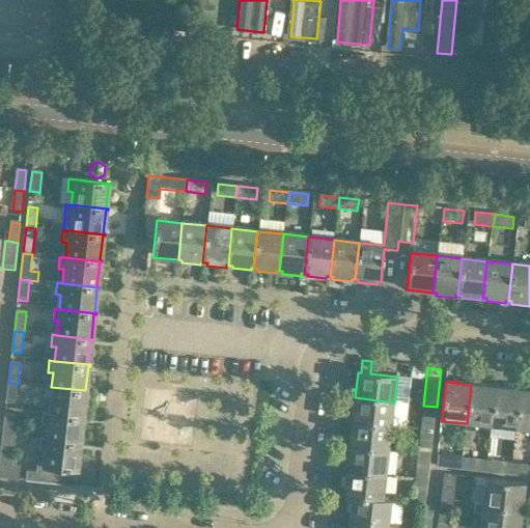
[(477,425),(492,426),(496,387),(480,386),(480,382),(479,382),(479,386),(471,385),(467,423),(466,432),(476,433),(477,425)]
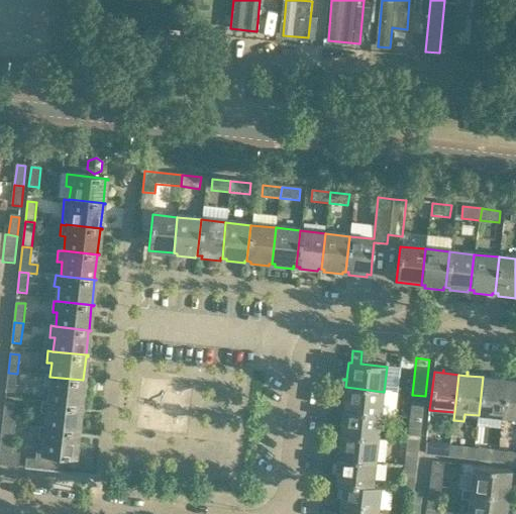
[(8,373),(6,393),(15,394),(17,374),(8,373)]
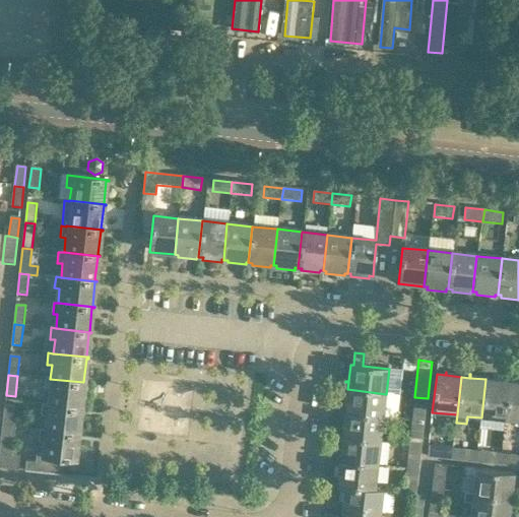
[(481,417),(506,421),(510,382),(495,380),(495,377),(494,377),(494,380),(485,379),(481,417)]
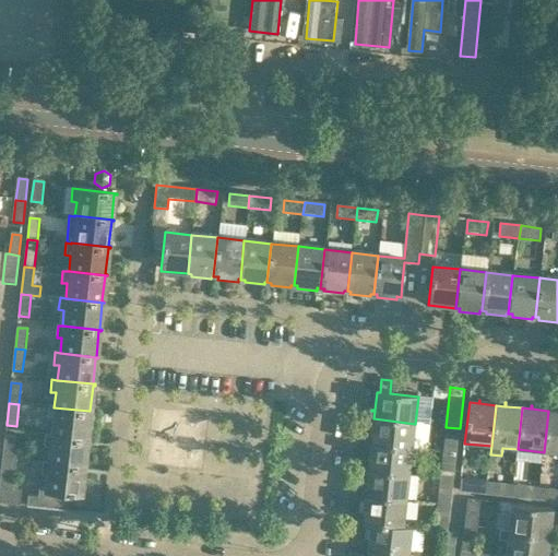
[(52,420),(51,435),(86,438),(90,413),(92,413),(92,412),(90,411),(54,407),(49,406),(47,420),(52,420)]
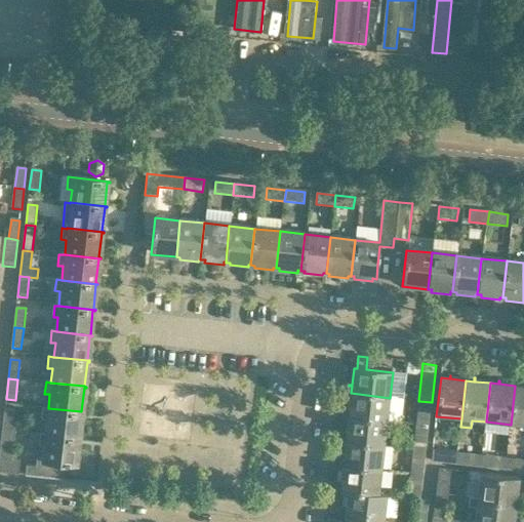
[(511,425),(523,426),(523,384),(523,387),(515,386),(511,425)]
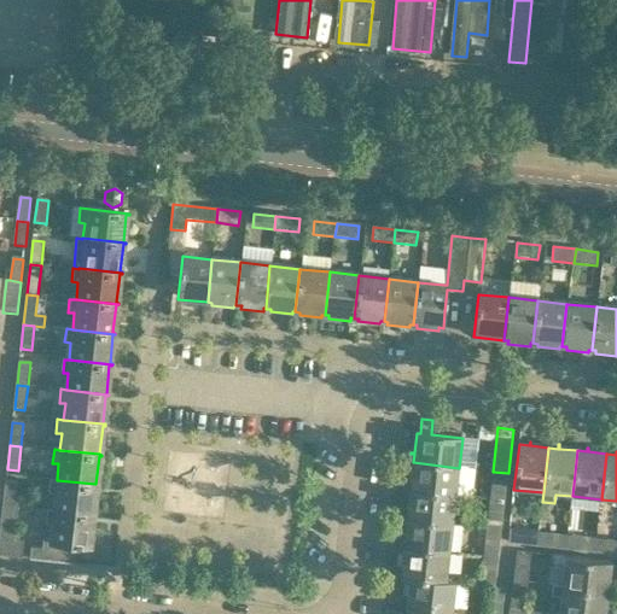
[(411,483),(411,491),(455,497),(459,468),(413,462),(411,481),(407,481),(407,483),(411,483)]
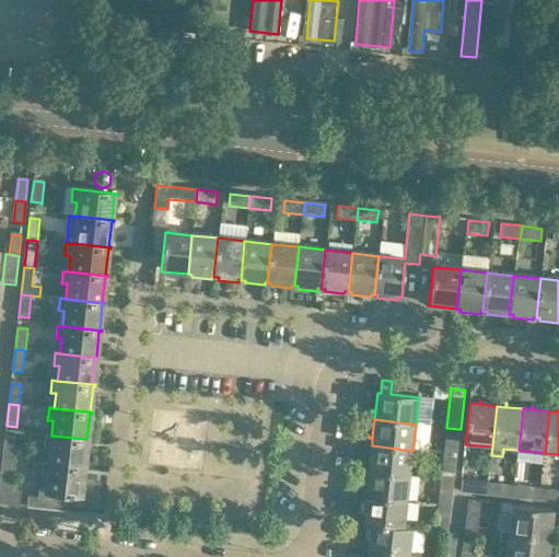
[(446,428),(444,454),(457,455),(461,429),(446,428)]
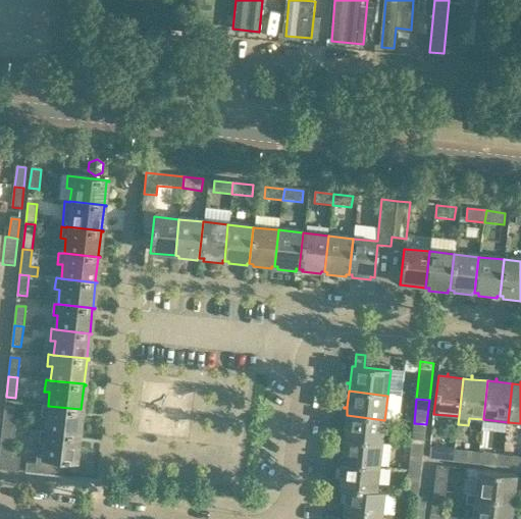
[(46,417),(45,431),(79,435),(81,411),(83,411),(83,410),(81,409),(48,406),(43,405),(42,417),(46,417)]
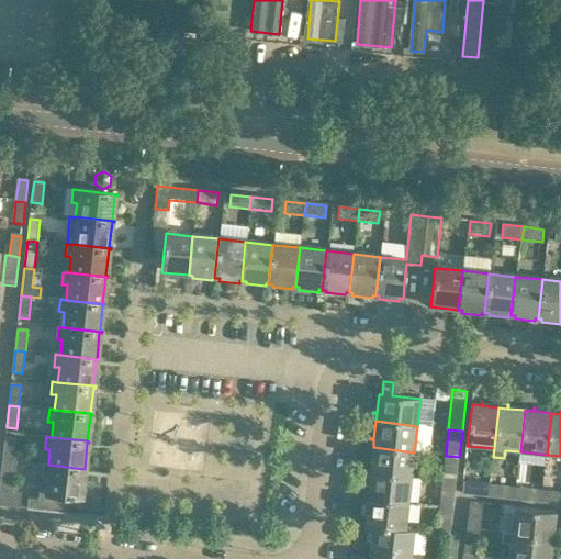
[(6,439),(3,460),(13,461),(15,440),(6,439)]
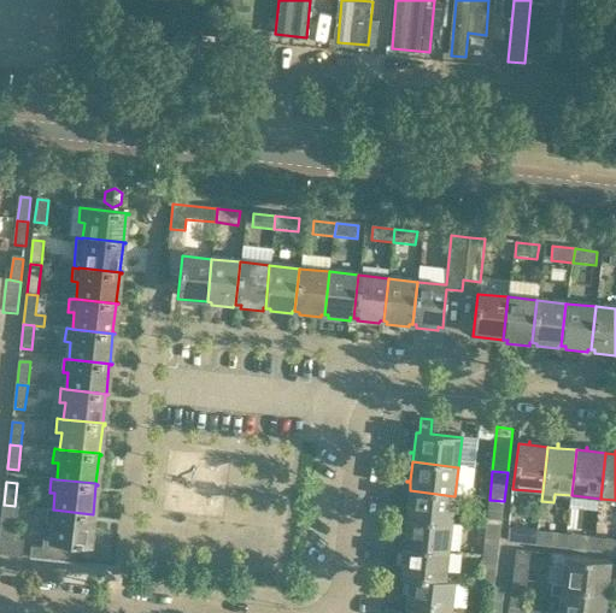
[(408,511),(406,519),(452,525),(455,496),(410,490),(408,510),(404,510),(404,511),(408,511)]
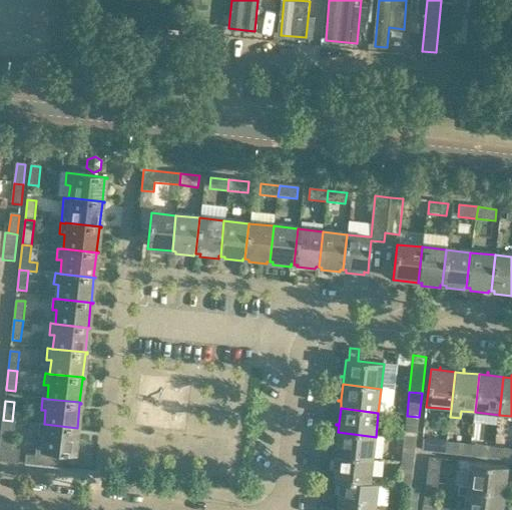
[(407,416),(404,440),(416,441),(419,417),(407,416)]
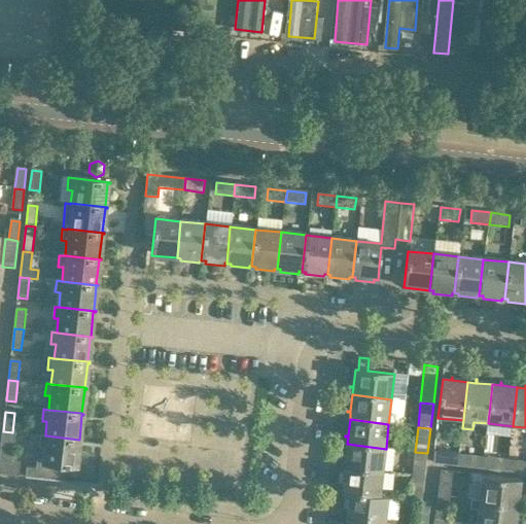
[(3,431),(0,459),(0,474),(19,477),(20,477),(21,464),(12,463),(15,433),(12,432),(3,431)]
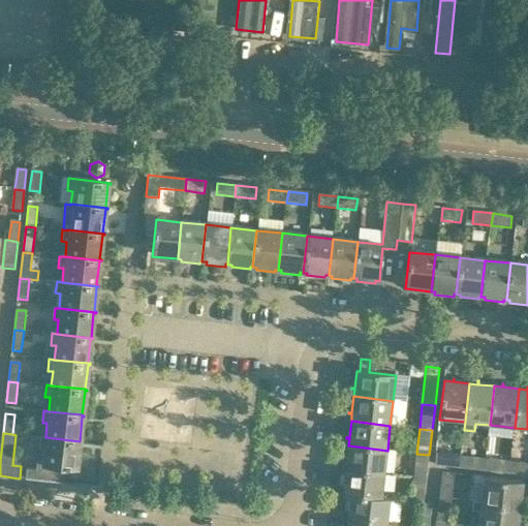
[(80,441),(45,437),(40,436),(39,449),(44,449),(42,463),(37,462),(36,470),(26,469),(25,480),(64,484),(64,482),(63,482),(64,467),(79,468),(79,467),(76,466),(80,442),(81,442),(81,441),(80,441)]
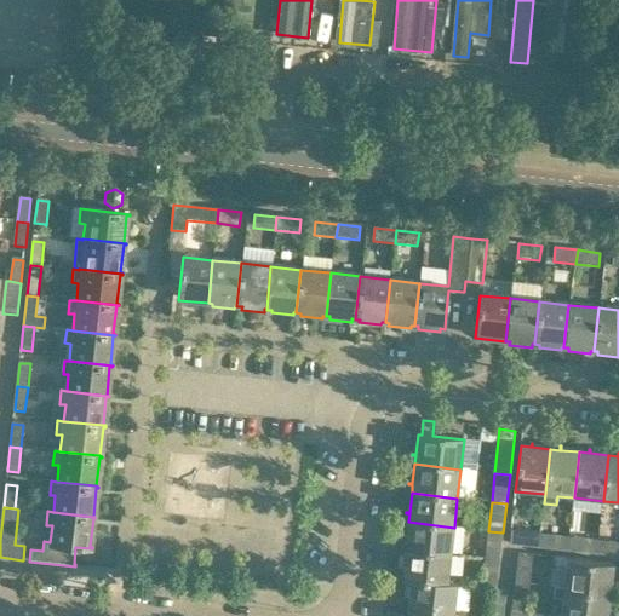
[(406,542),(405,551),(451,557),(454,528),(408,522),(407,527),(403,525),(402,542),(406,542)]
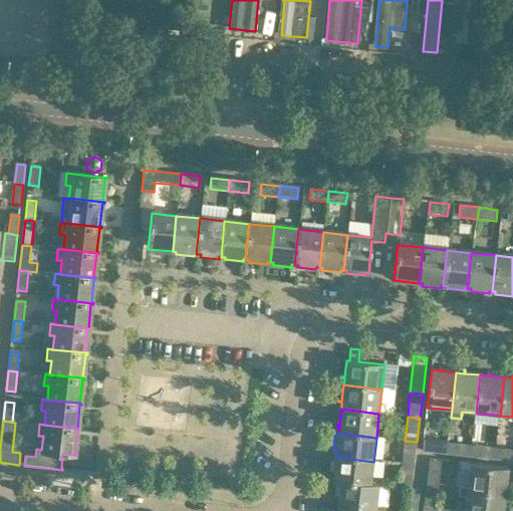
[(423,453),(447,456),(448,444),(424,441),(423,453)]
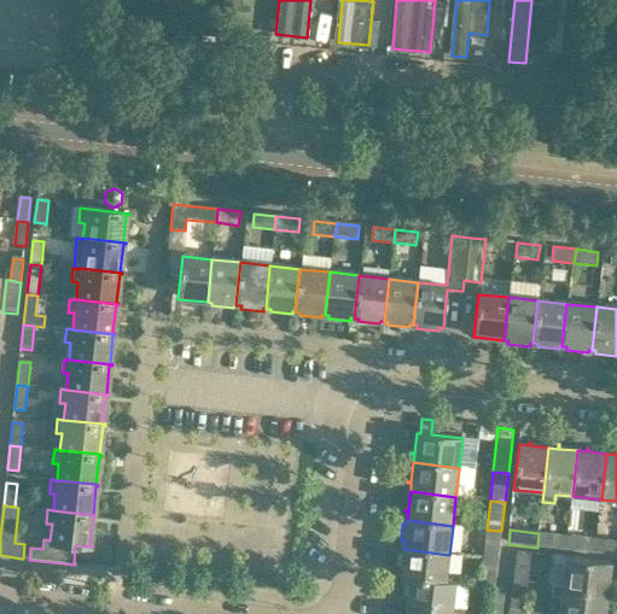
[(537,548),(566,550),(568,536),(539,533),(537,548)]
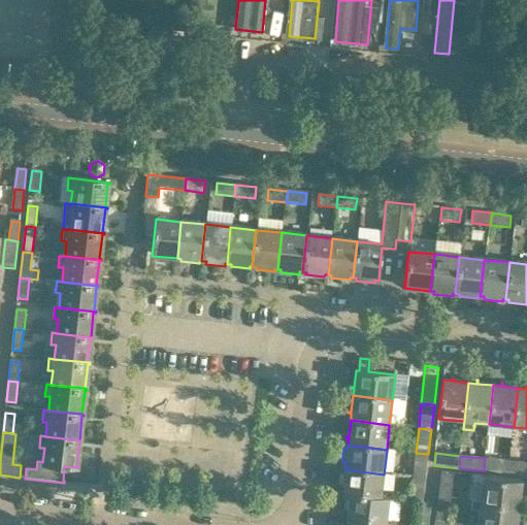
[(484,470),(508,473),(509,461),(485,458),(484,470)]
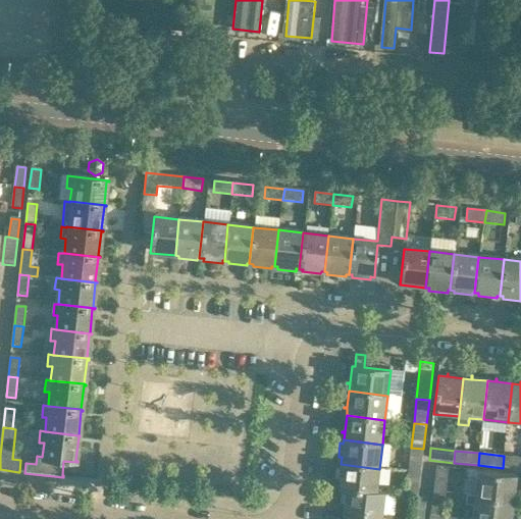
[(503,468),(520,469),(520,458),(504,456),(503,468)]
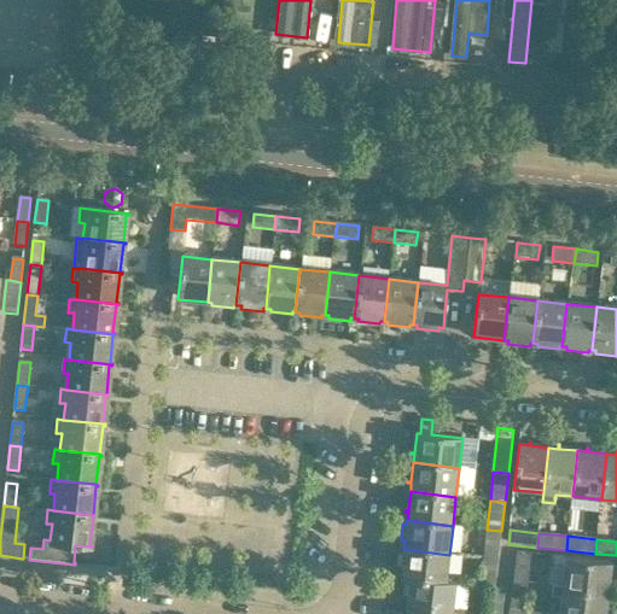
[(485,542),(483,559),(499,560),(500,543),(485,542)]
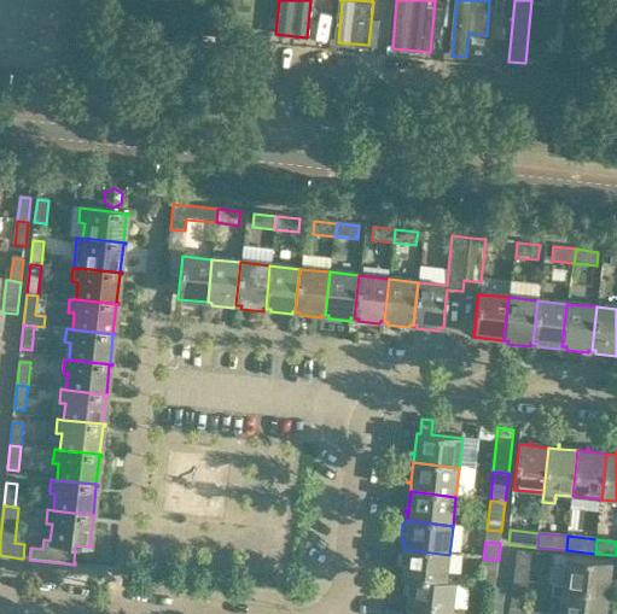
[(400,578),(409,579),(446,584),(446,583),(449,555),(403,549),(401,568),(397,567),(397,568),(401,569),(400,578)]
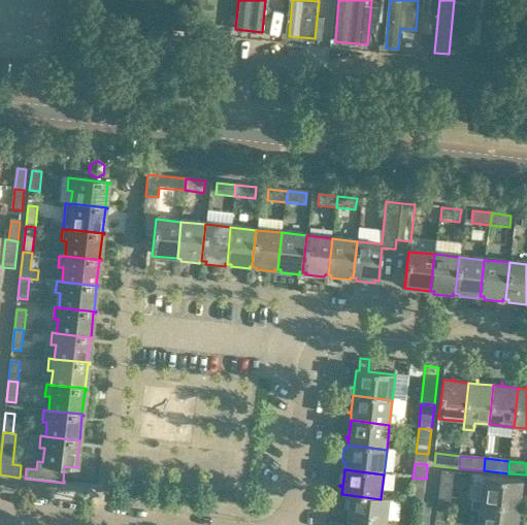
[(441,472),(438,498),(451,500),(454,474),(441,472)]
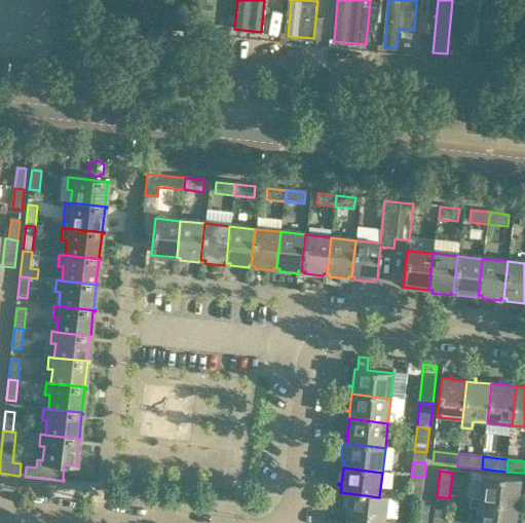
[(480,487),(478,501),(517,506),(519,491),(522,491),(522,490),(519,490),(520,480),(472,475),(470,486),(480,487)]
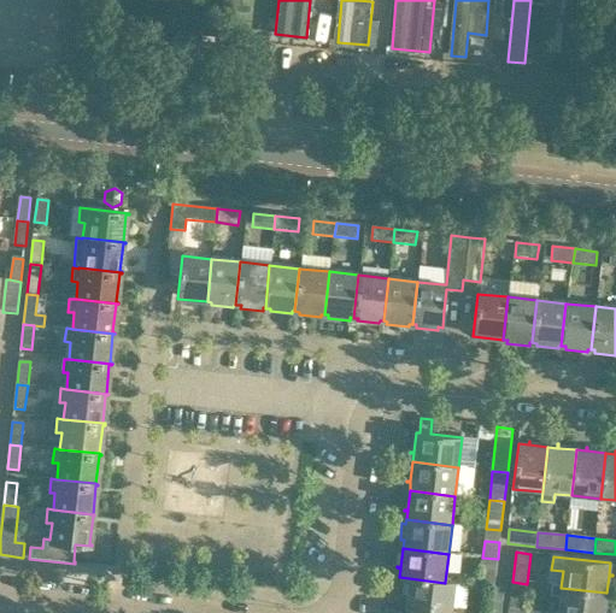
[(482,558),(480,585),(488,587),(488,588),(494,588),(498,559),(482,558)]
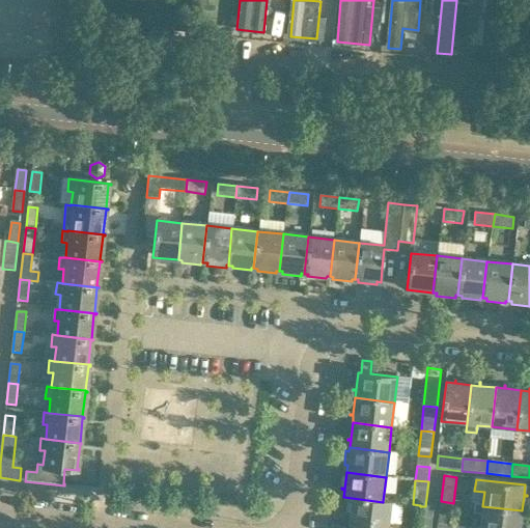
[(350,517),(350,523),(389,527),(392,502),(383,501),(383,502),(352,498),(350,516),(346,516),(346,517),(350,517)]
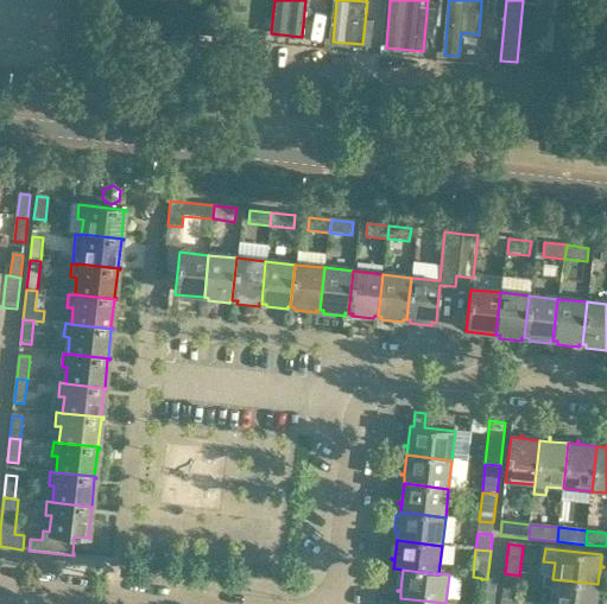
[(505,573),(503,603),(517,603),(519,576),(505,573)]
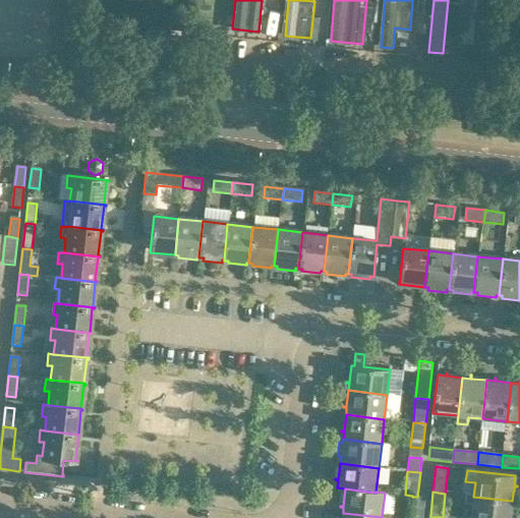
[(466,496),(465,503),(473,504),(471,517),(510,517),(511,510),(514,511),(515,510),(511,509),(512,501),(473,497),(466,496)]
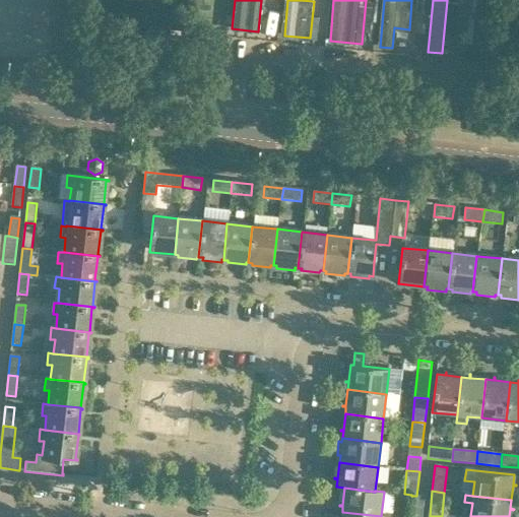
[(411,496),(409,516),(422,516),(425,497),(411,496)]
